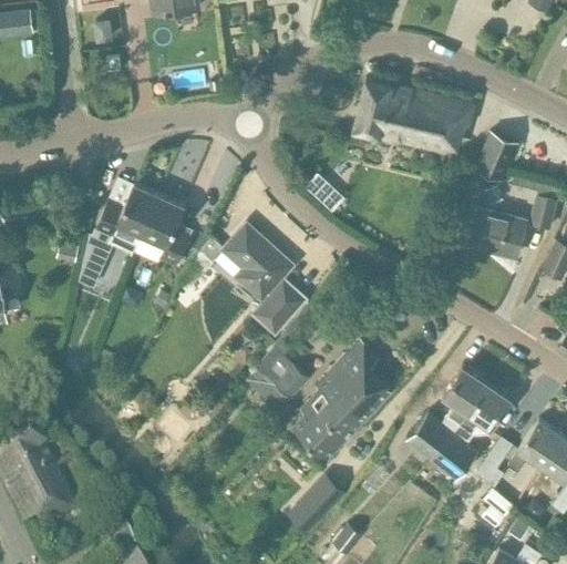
[(163,0),(165,13),(199,9),(198,0),(163,0)]
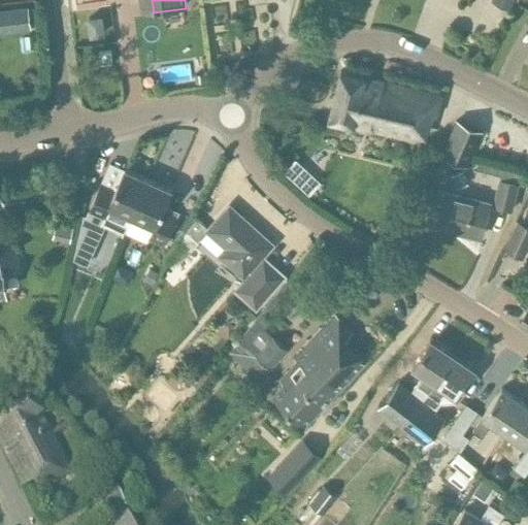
[(492,0),(491,3),(510,11),(516,0),(492,0)]
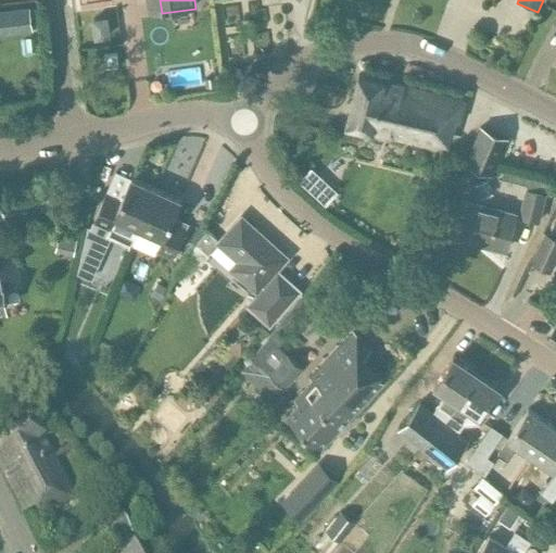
[(29,9),(0,12),(0,37),(33,34),(29,9)]
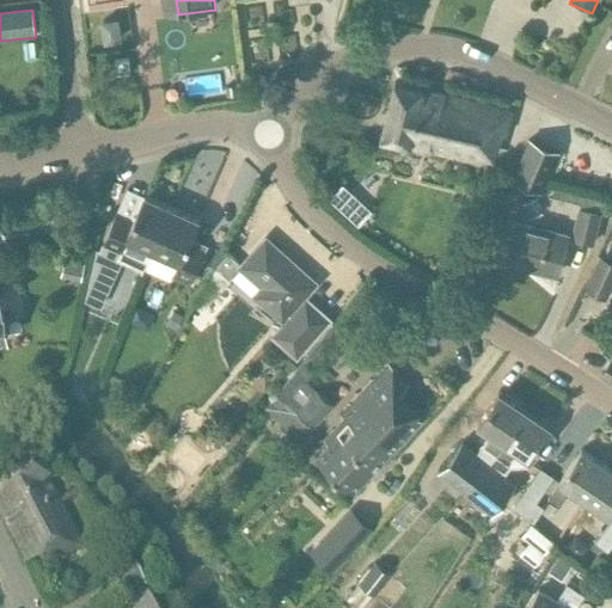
[(103,25),(105,45),(121,44),(118,23),(103,25)]
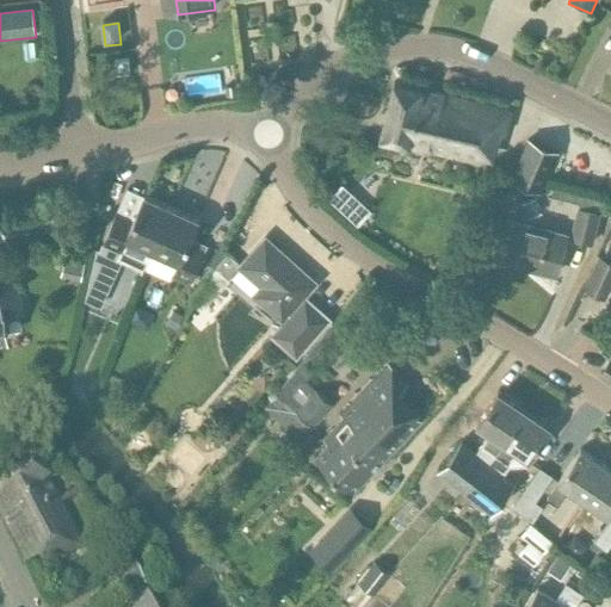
[(448,177),(462,180),(466,162),(479,166),(480,165),(481,161),(483,160),(485,160),(494,162),(501,136),(506,137),(510,119),(511,115),(510,115),(508,113),(427,92),(425,93),(394,85),(381,140),(380,142),(409,149),(412,147),(413,150),(451,160),(448,177)]
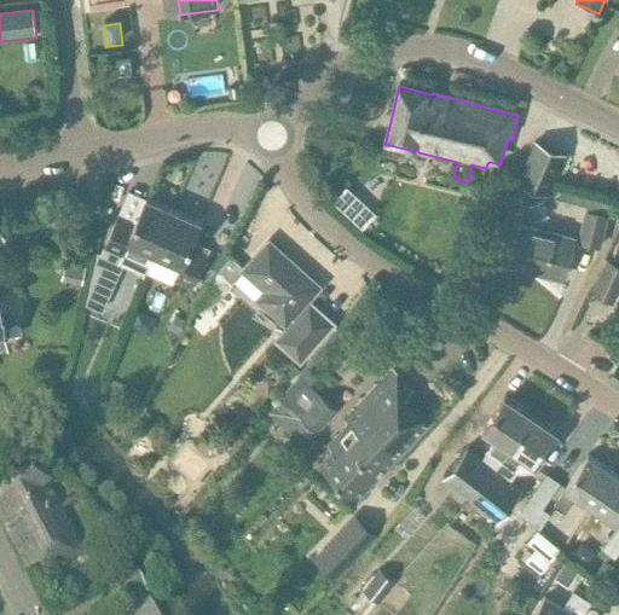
[(520,185),(548,198),(553,186),(565,158),(537,146),(533,155),(525,174),(520,185)]
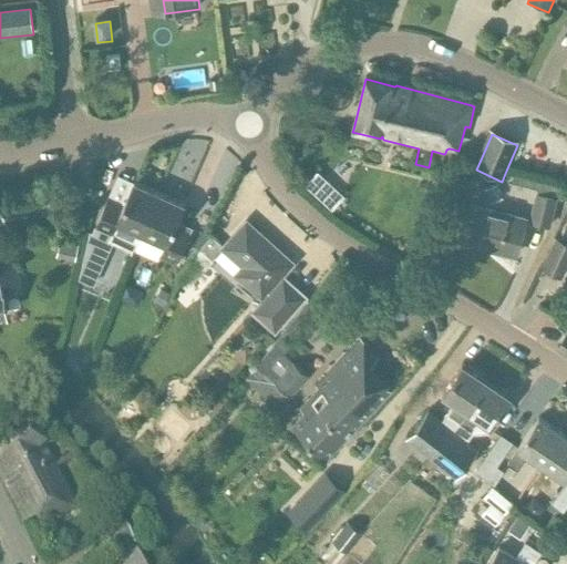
[(528,225),(550,231),(557,202),(563,202),(566,190),(540,182),(539,184),(514,177),(512,185),(537,192),(537,195),(536,195),(528,225)]
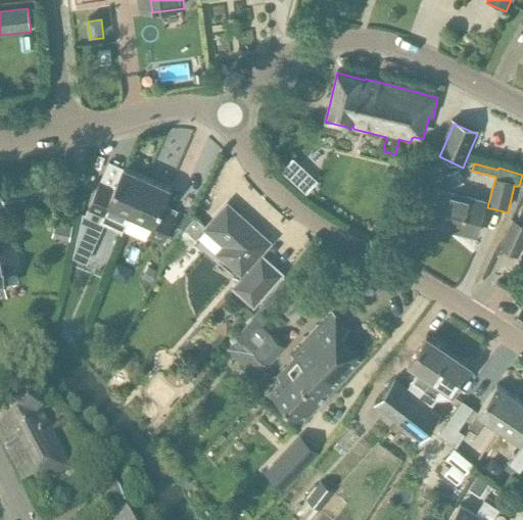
[(101,224),(108,207),(131,218),(147,181),(124,170),(112,195),(99,189),(88,213),(86,218),(81,216),(72,261),(86,267),(103,226),(101,224)]
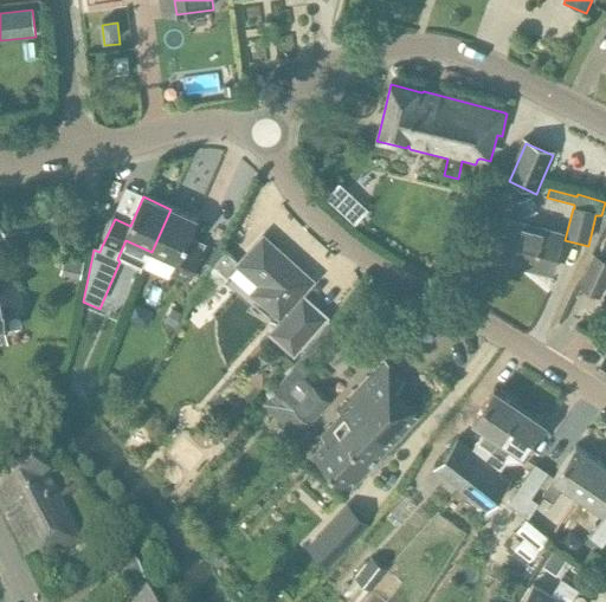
[(171,277),(188,284),(200,257),(185,250),(198,221),(171,209),(152,252),(176,264),(171,277)]
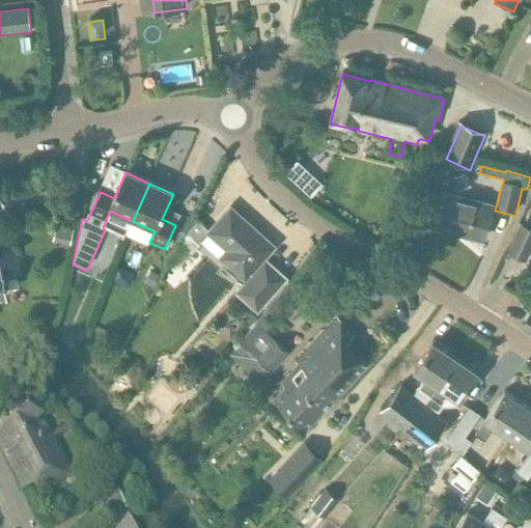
[(459,234),(484,241),(493,209),(441,195),(434,224),(459,231),(459,234)]
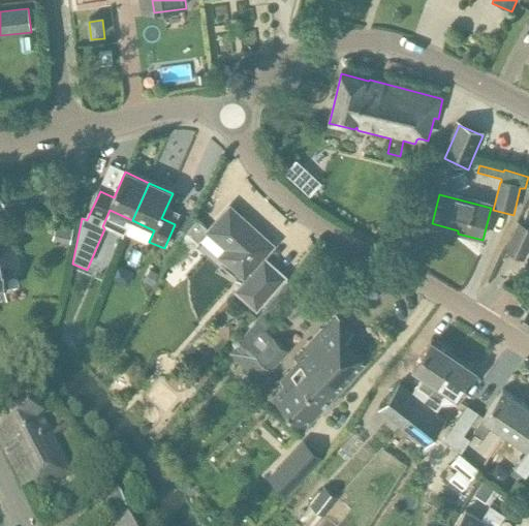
[(224,254),(220,258),(245,281),(232,295),(256,315),(288,280),(265,259),(274,248),(229,209),(209,233),(197,222),(186,235),(198,246),(206,238),(224,254)]
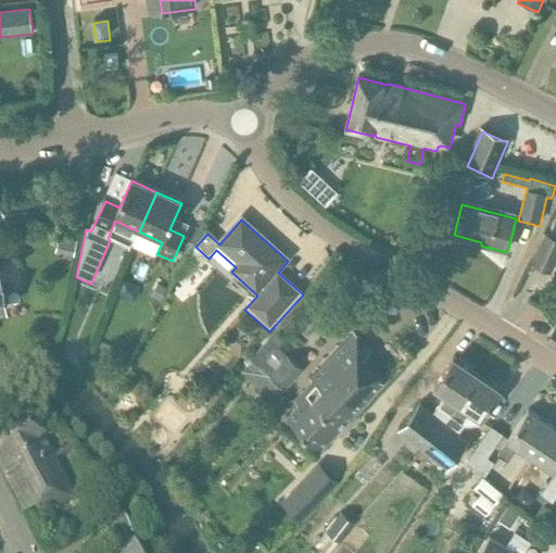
[(196,247),(207,234),(200,227),(188,240),(196,247)]
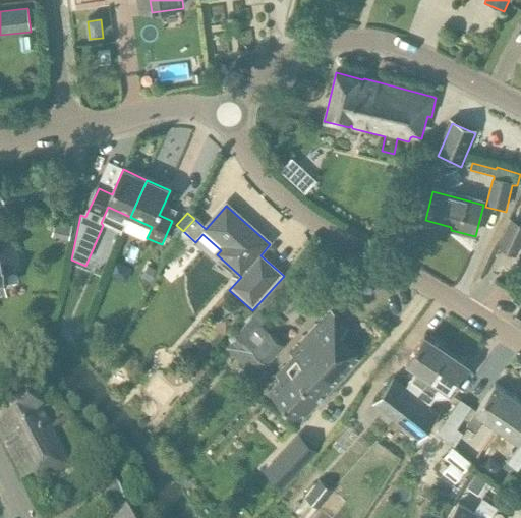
[(520,226),(511,221),(497,248),(516,259),(520,247),(520,226)]
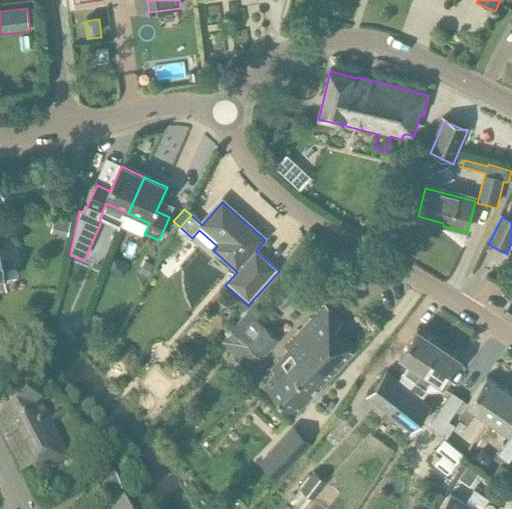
[(511,324),(511,300),(501,317),(511,324)]
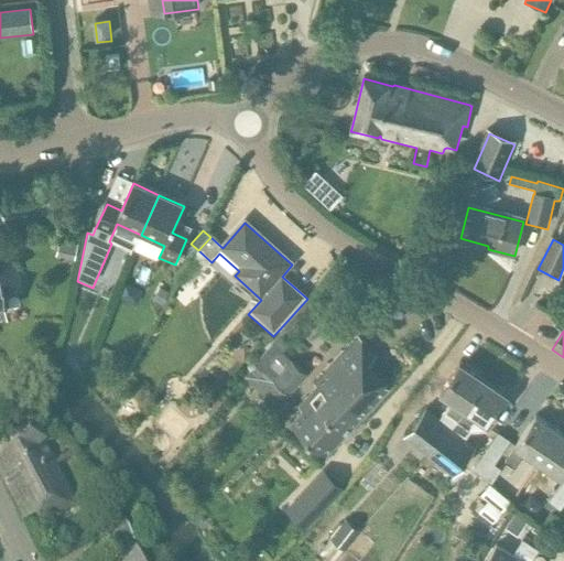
[(291,424),(324,456),(389,389),(364,365),(373,354),(359,340),(315,386),(317,389),(307,399),(312,402),(291,424)]
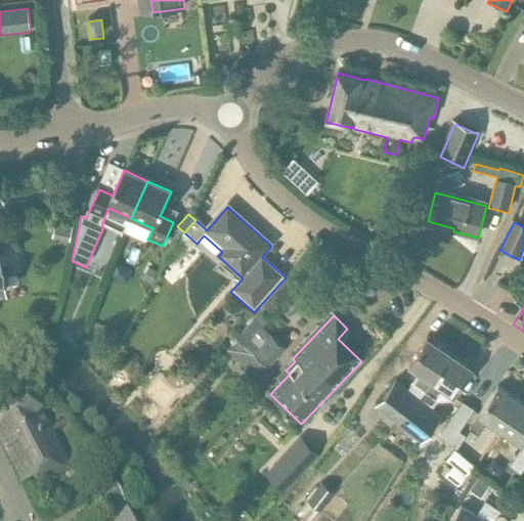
[(269,368),(286,349),(269,336),(253,355),(269,368)]
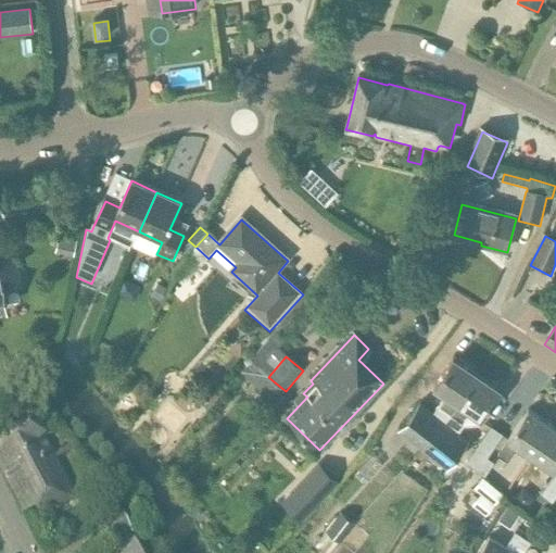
[(438,407),(451,416),(477,377),(453,361),(434,389),(446,397),(438,407)]
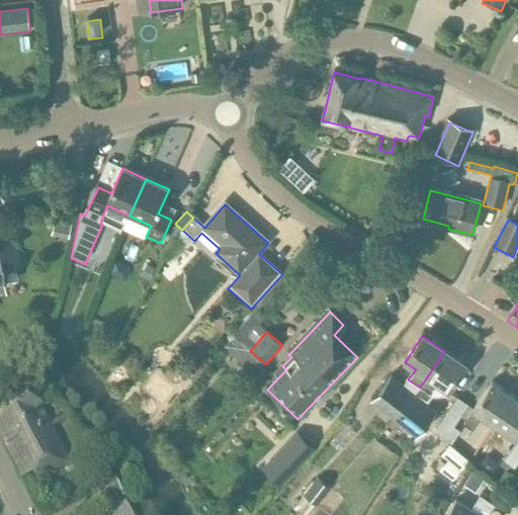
[(420,388),(431,396),(439,384),(449,392),(466,366),(444,351),(420,388)]
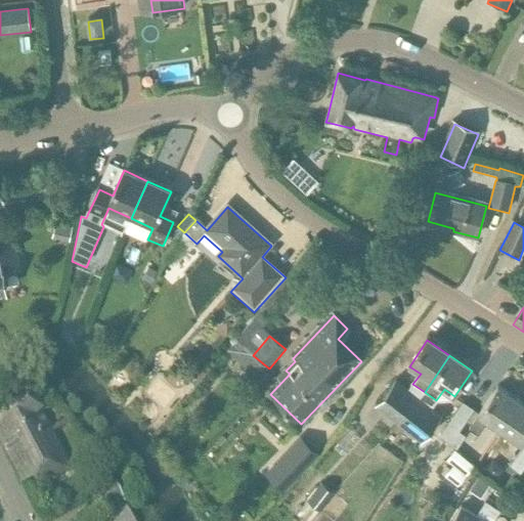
[(399,425),(420,399),(395,380),(374,405),(399,425)]
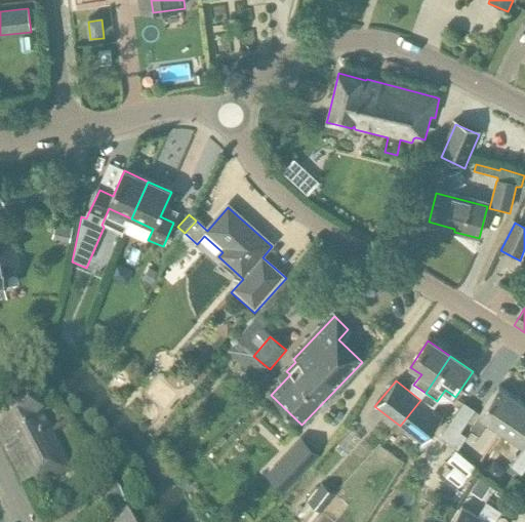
[(471,432),(479,437),(488,424),(501,432),(521,404),(498,389),(480,417),(471,432)]
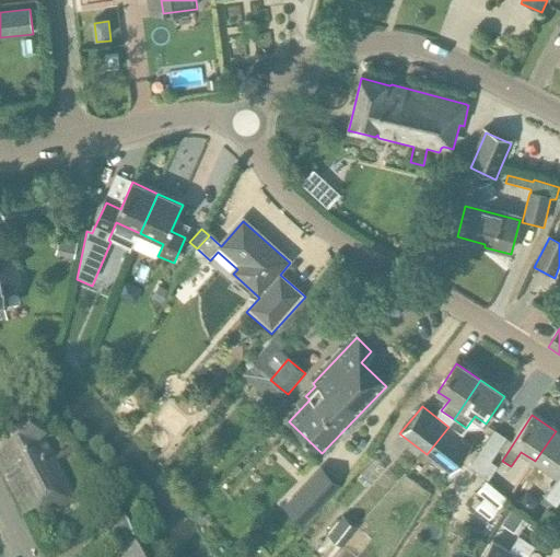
[(448,427),(427,454),(450,474),(473,445),(448,427)]
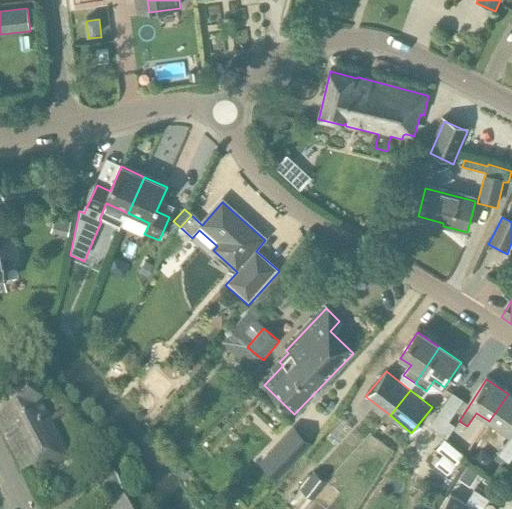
[(0,411),(0,429),(23,472),(49,458),(56,470),(68,463),(40,409),(43,406),(33,391),(0,411)]
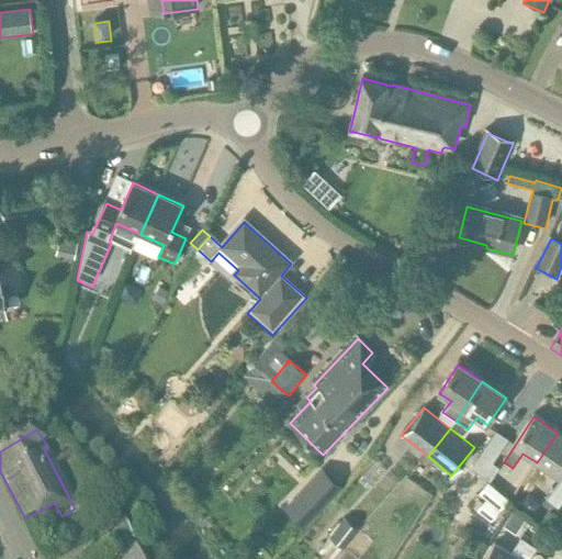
[(471,469),(490,482),(498,470),(492,465),(508,442),(496,433),(471,469)]
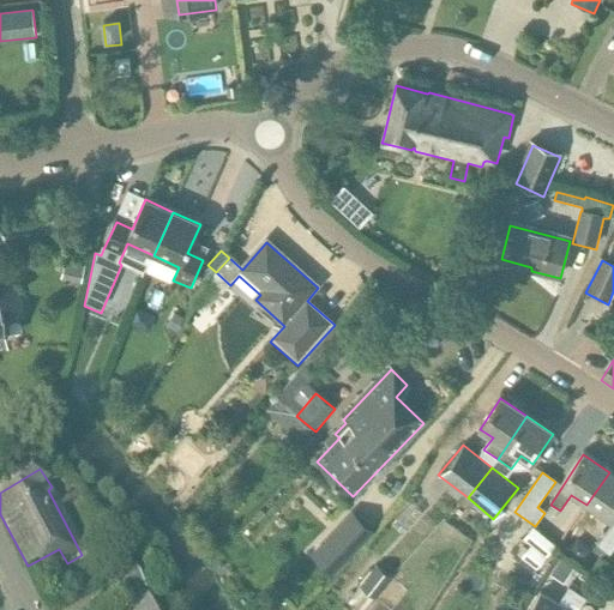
[(613,475),(609,472),(587,505),(612,523),(613,518),(613,475)]
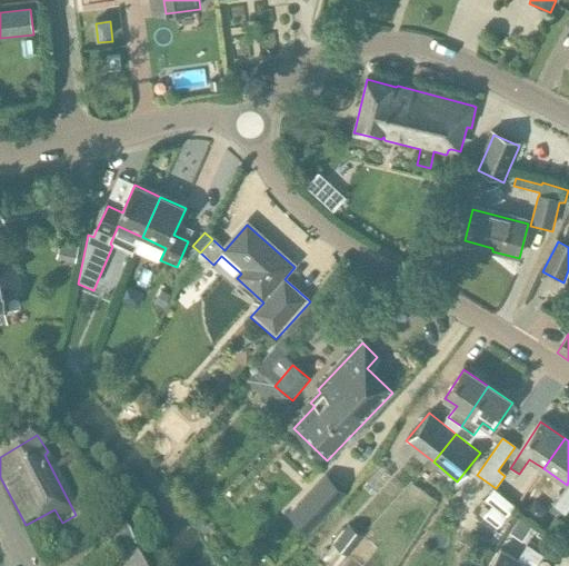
[(328,479),(296,513),(313,529),(345,496),(328,479)]
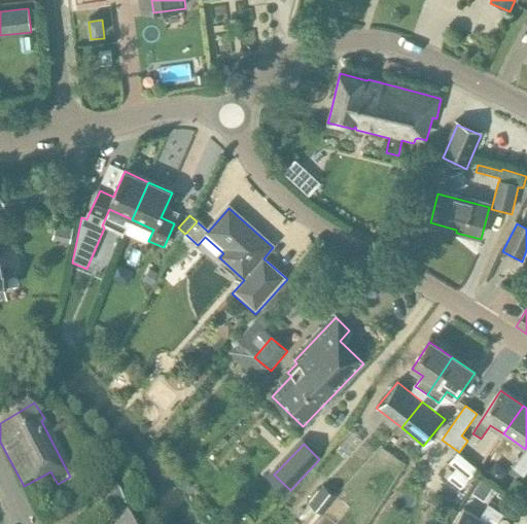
[(526,474),(526,451),(513,470),(523,479),(526,474)]
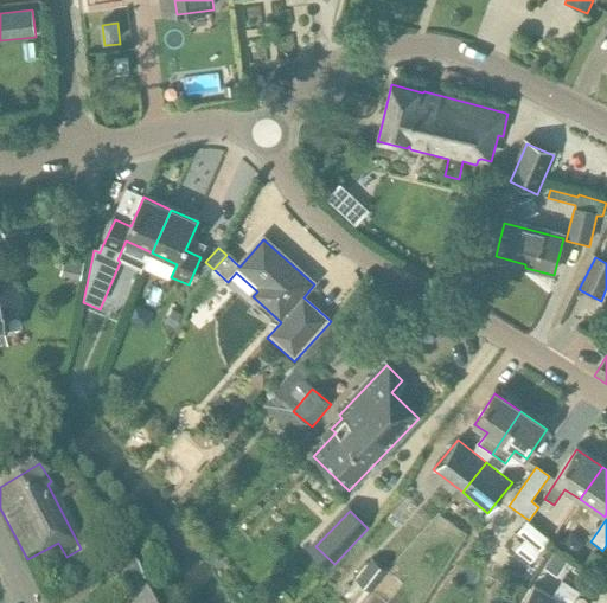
[(362,602),(370,592),(371,594),(388,572),(371,560),(355,581),(356,582),(344,597),(350,602),(362,602)]
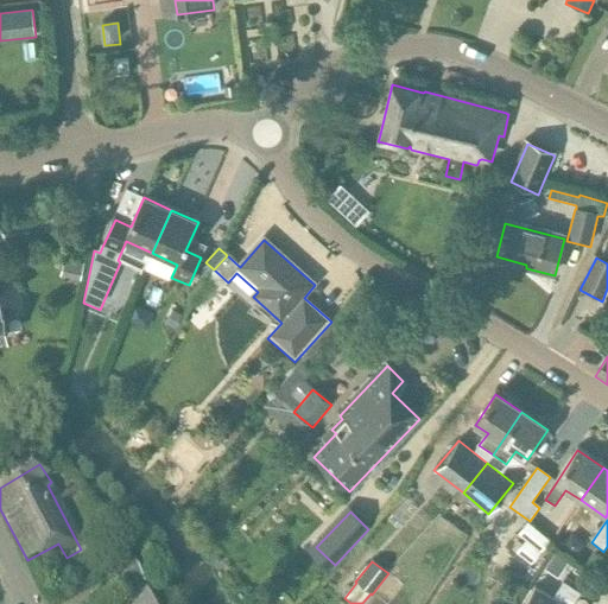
[(121,603),(145,590),(133,567),(107,580),(119,603),(121,603)]
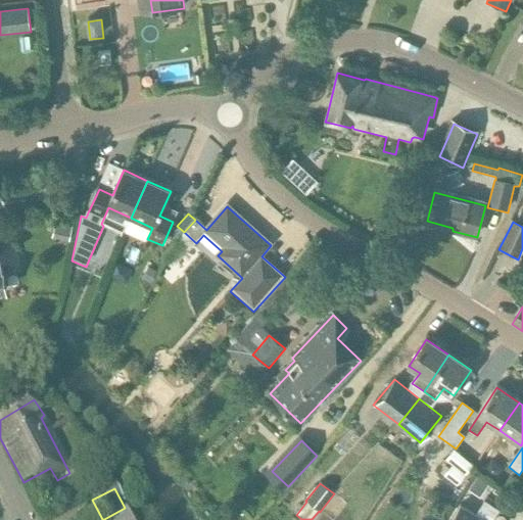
[(480,511),(487,516),(495,505),(487,499),(480,511)]
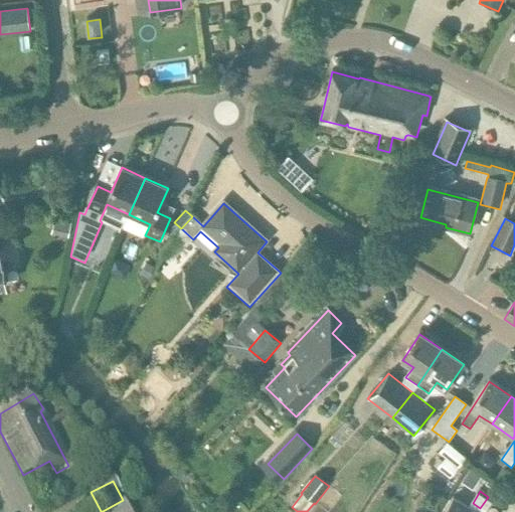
[(488,511),(494,501),(488,497),(480,508),(485,511),(488,511)]
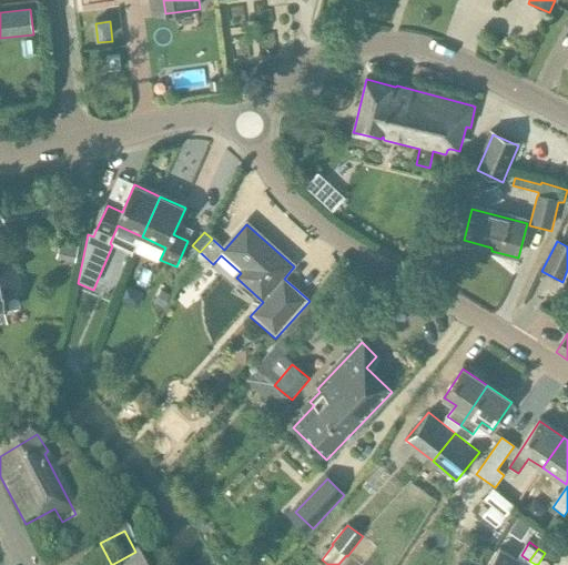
[(520,564),(500,551),(490,564),(520,564)]
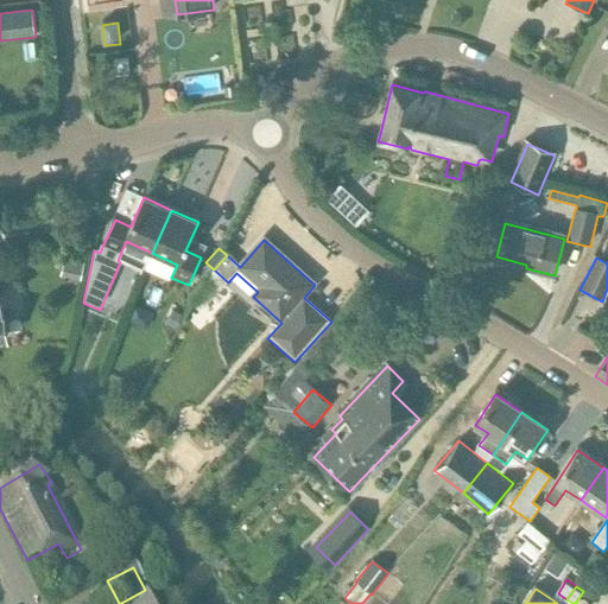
[(152,603),(146,591),(124,603),(152,603)]
